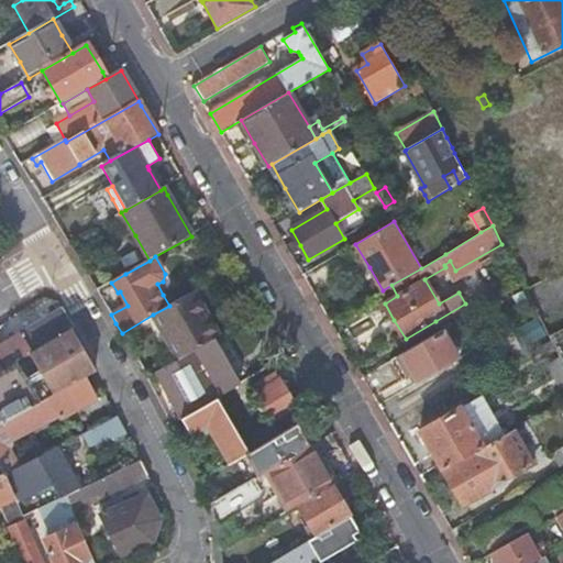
[(527,294),(538,313),(551,340),(562,333),(562,291),(556,278),(527,294)]
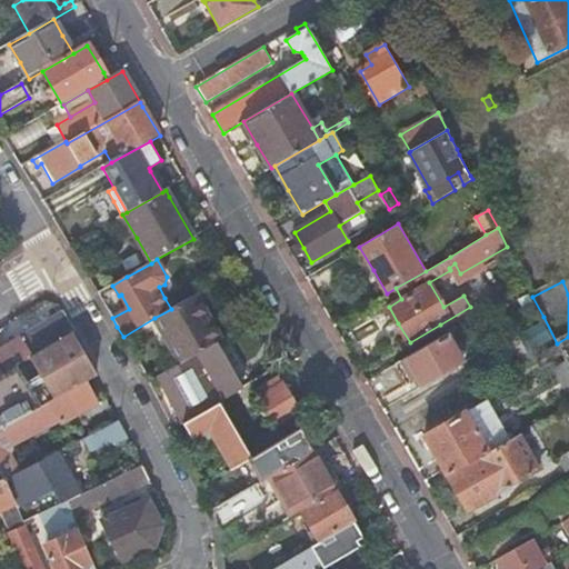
[(481,303),(486,311),(516,293),(512,289),(508,291),(505,286),(485,297),(487,300),(481,303)]
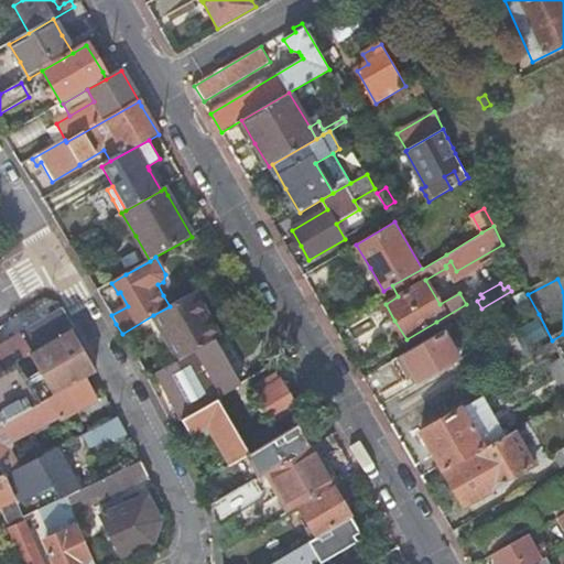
[(167,338),(180,361),(216,340),(220,337),(206,313),(194,292),(170,306),(153,315),(167,338)]
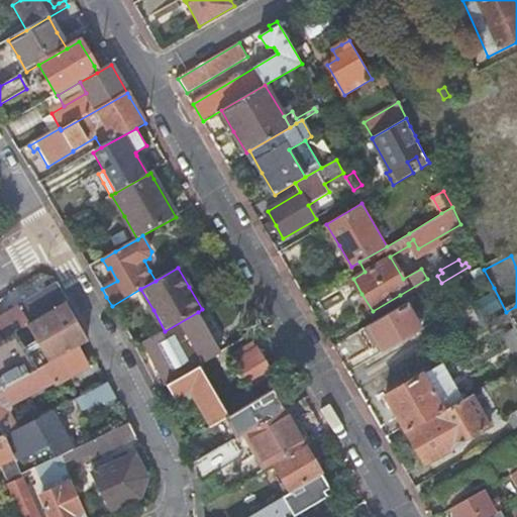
[(6,315),(0,319),(0,331),(6,341),(19,332),(28,327),(30,326),(66,305),(66,304),(69,302),(57,284),(18,308),(6,315)]
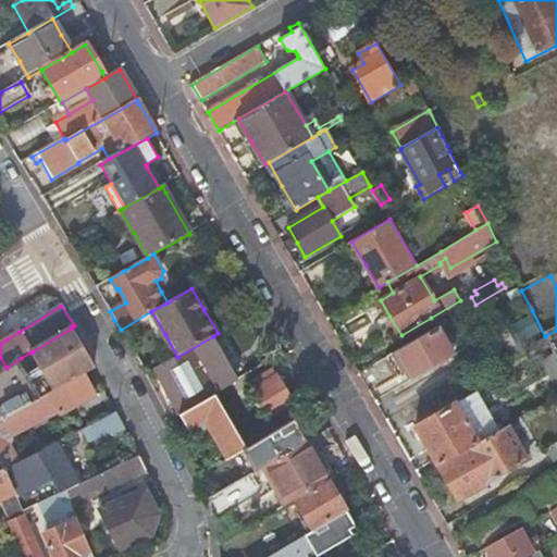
[(409,370),(415,380),(455,356),(438,326),(387,356),(394,366),(399,375),(409,370)]
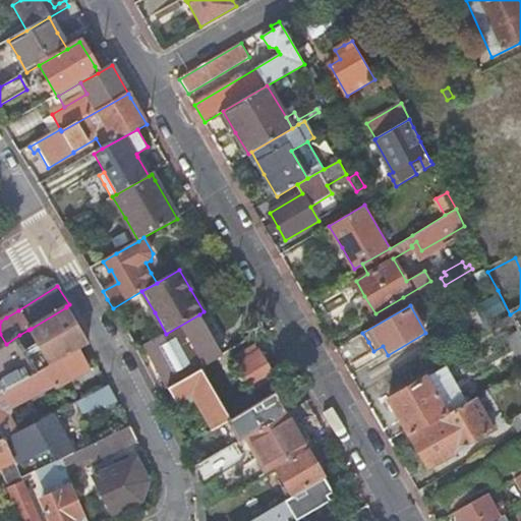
[(6,344),(0,347),(0,394),(18,385),(80,350),(89,346),(91,345),(78,326),(66,307),(31,329),(29,330),(41,350),(33,355),(19,335),(6,344)]
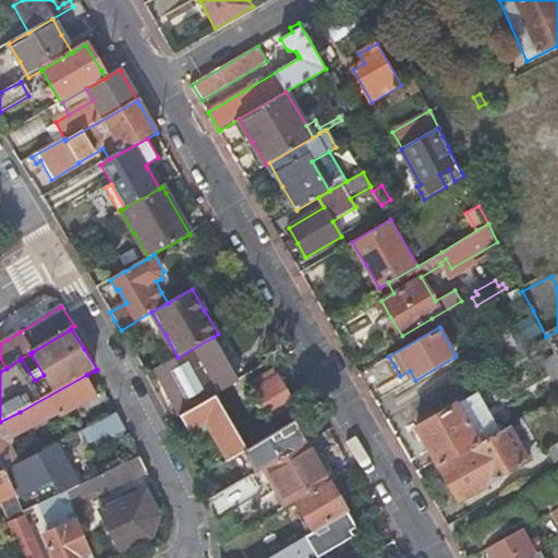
[(181,415),(216,395),(229,387),(240,381),(227,358),(214,337),(178,358),(157,370),(177,407),(181,415)]
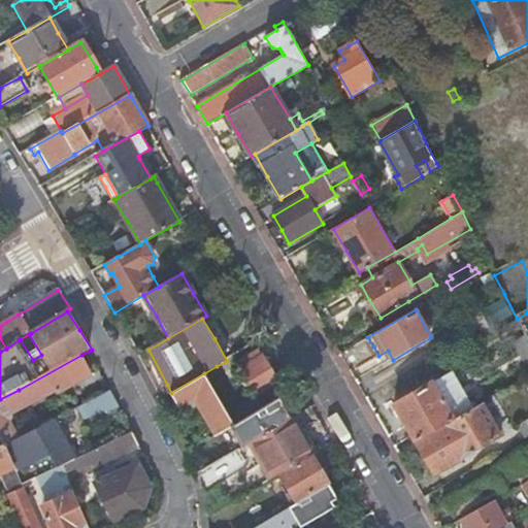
[(279,382),(264,356),(260,351),(252,355),(245,359),(249,364),(241,369),(257,396),(279,382)]
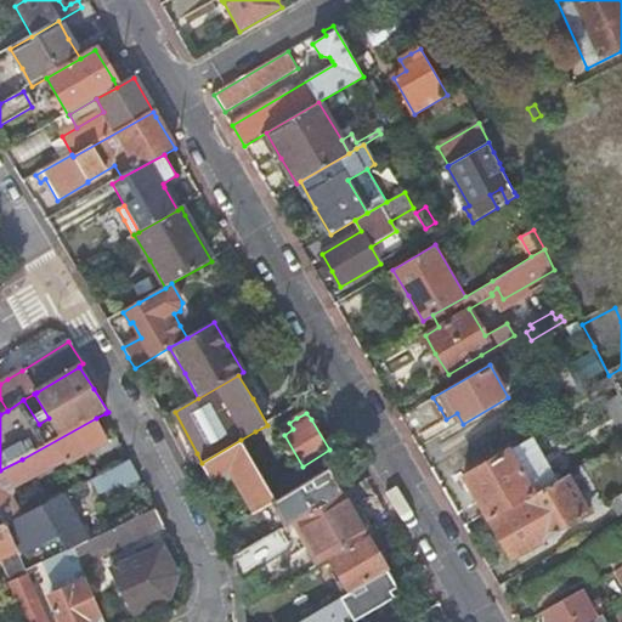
[(108,440),(96,418),(22,459),(30,476),(66,457),(68,463),(91,450),(108,440)]
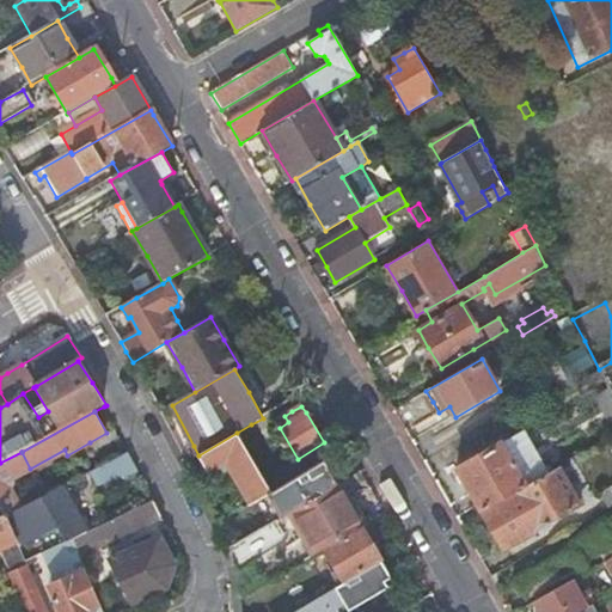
[(237,433),(243,445),(257,436),(251,424),(237,433)]
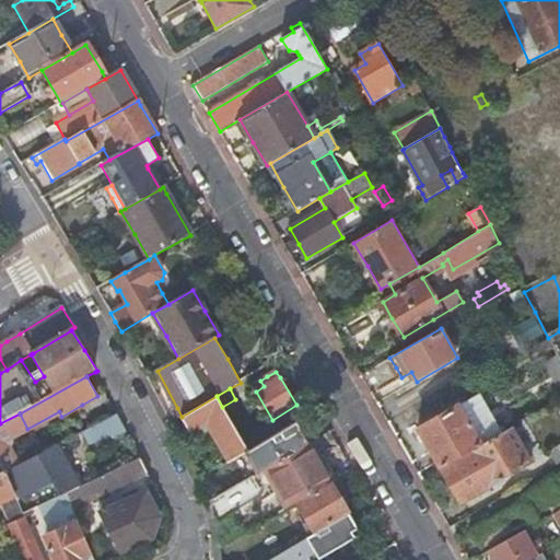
[(430,448),(442,467),(502,432),(480,395),(458,408),(456,406),(418,429),(419,430),(430,448)]
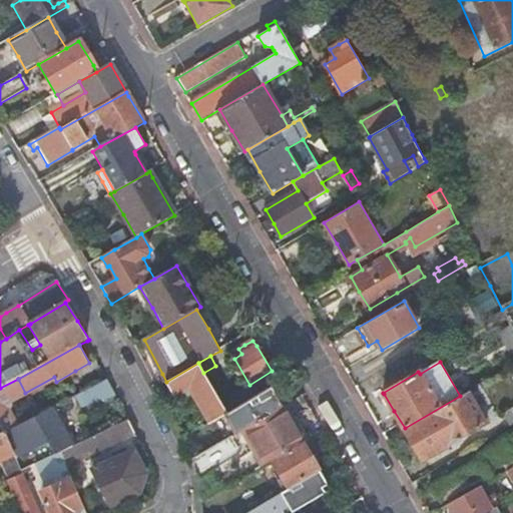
[(194,408),(204,426),(223,415),(226,413),(203,373),(198,363),(166,382),(174,396),(184,390),(194,408)]
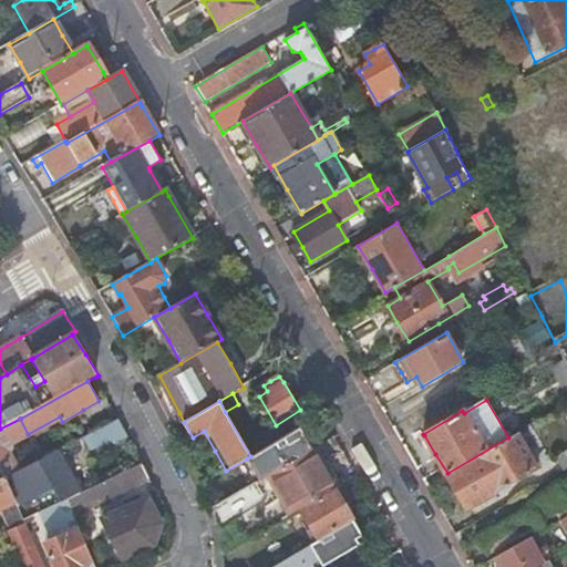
[(127,436),(119,420),(93,433),(100,444),(127,436)]
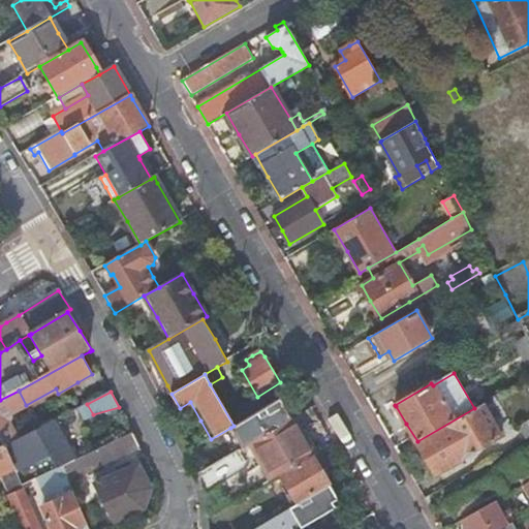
[(230,428),(243,449),(291,422),(284,408),(285,408),(283,403),(280,399),(234,426),(230,428)]
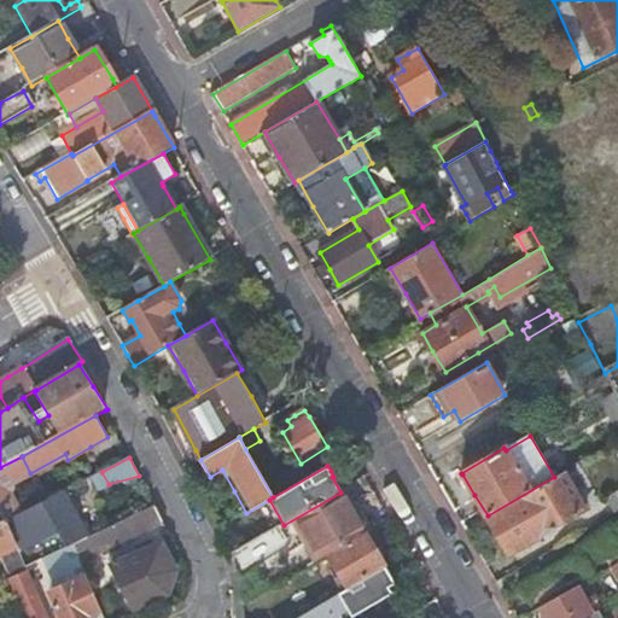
[(554,477),(488,516),(499,535),(509,554),(587,509),(564,471),(554,477)]
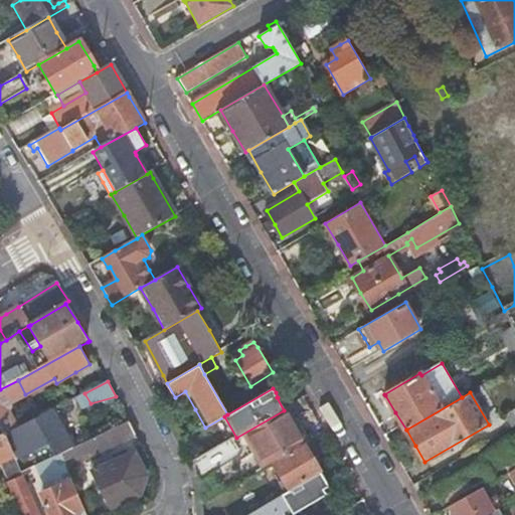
[(514,408),(506,414),(513,426),(514,425),(514,408)]
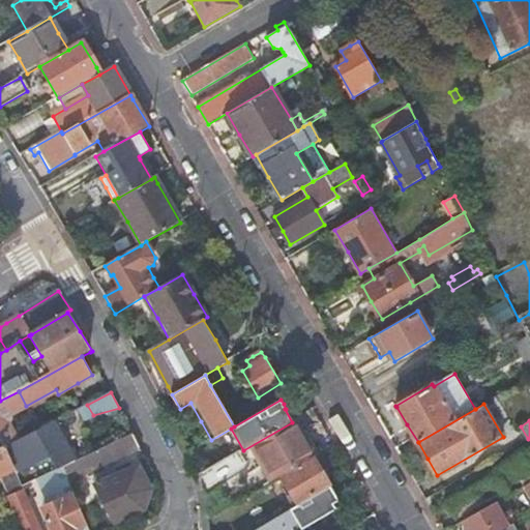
[(54,422),(6,446),(16,468),(19,476),(23,486),(31,481),(23,470),(49,457),(56,470),(62,467),(74,461),(63,441),(54,422)]
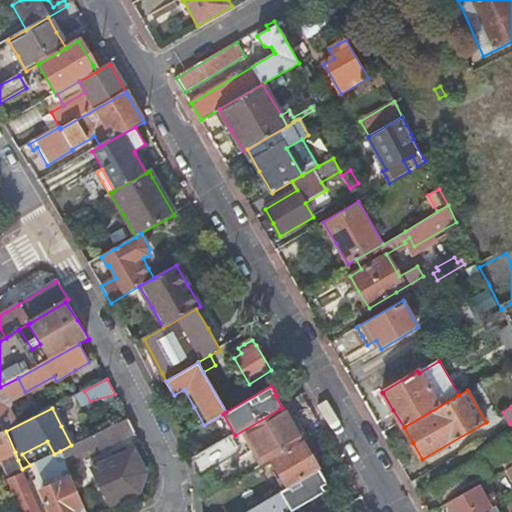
[(259,452),(266,464),(272,460),(303,442),(285,413),(282,408),(235,435),(193,459),(201,477),(254,443),(259,452)]
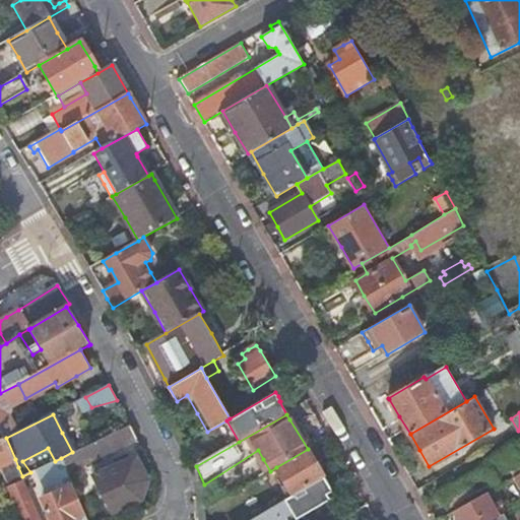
[(139,443),(129,425),(72,452),(61,458),(69,476),(139,443)]
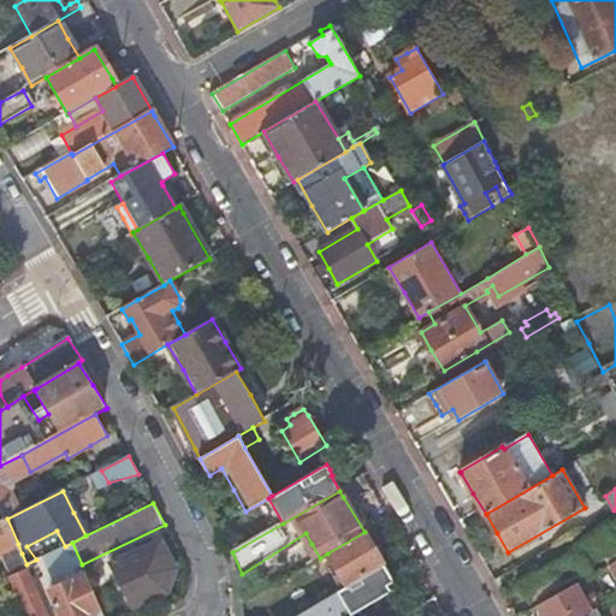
[(7,519),(0,522),(0,552),(18,544),(7,519)]
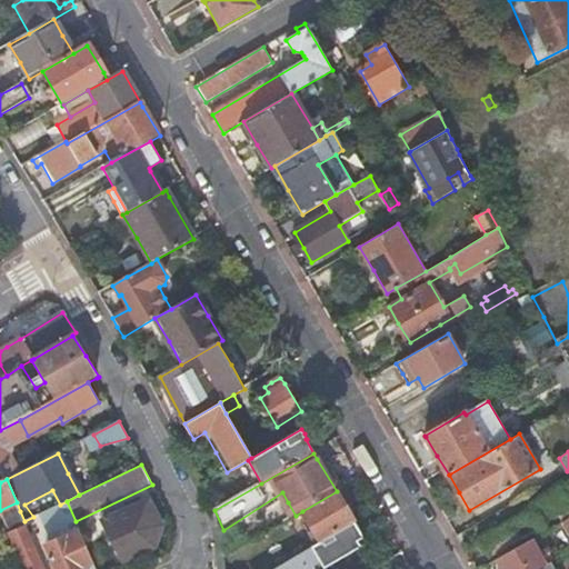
[(311,525),(321,541),(355,522),(355,521),(345,505),(337,491),(302,511),(311,525)]
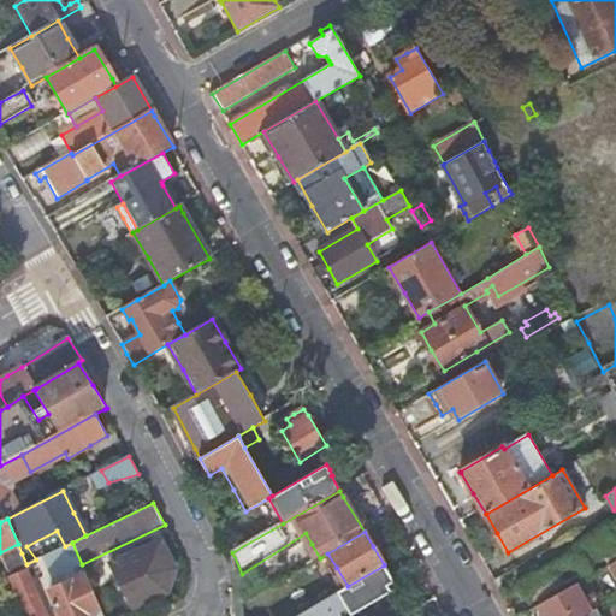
[(82,564),(72,543),(65,546),(37,560),(49,590),(83,576),(86,575),(82,564)]
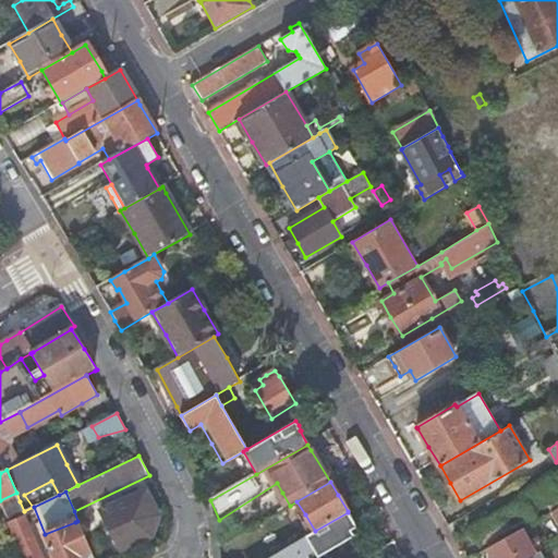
[(135,496),(133,492),(119,497),(98,507),(118,550),(148,538),(156,516),(145,492),(135,496)]
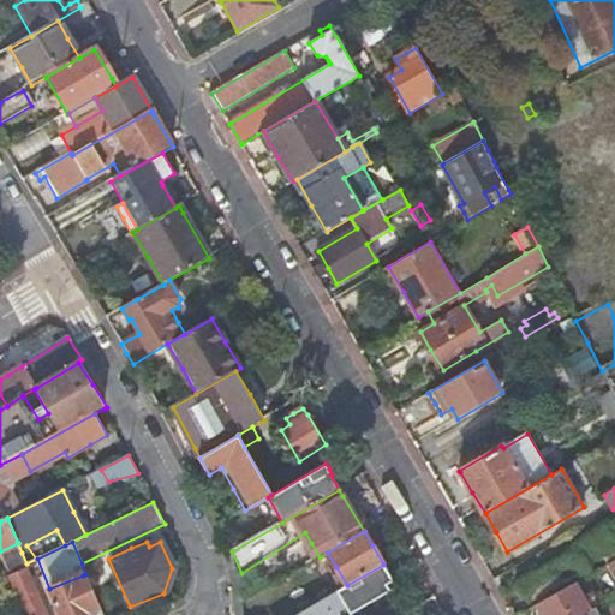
[(29,568),(27,563),(22,553),(15,557),(17,561),(15,563),(19,572),(11,577),(27,614),(46,614),(27,569),(29,568)]
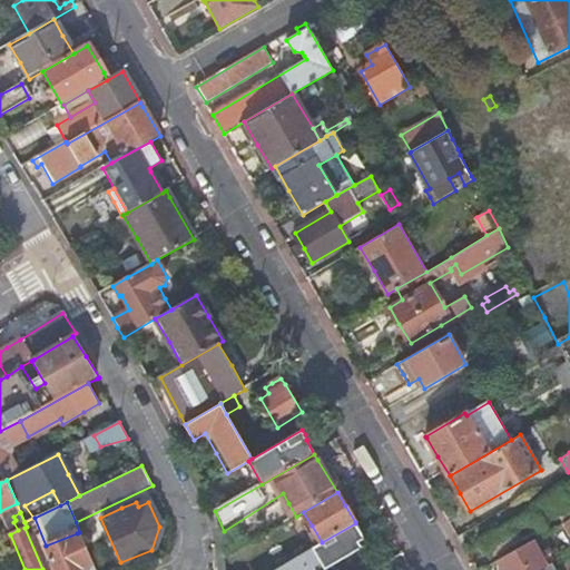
[(322,542),(275,569),(326,569),(326,568),(341,559),(344,557),(364,546),(363,544),(361,546),(357,541),(364,538),(355,523),(322,542)]
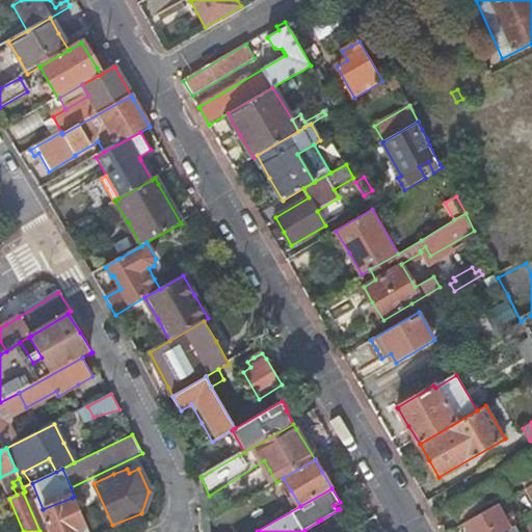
[(84,526),(72,498),(43,509),(52,531),(75,531),(75,530),(84,526)]
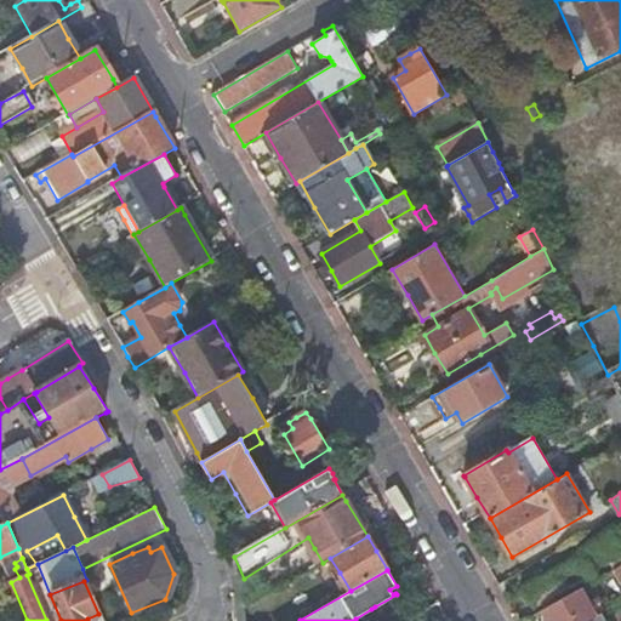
[(588,620),(602,614),(605,611),(597,598),(590,603),(581,588),(542,610),(548,620),(588,620)]
